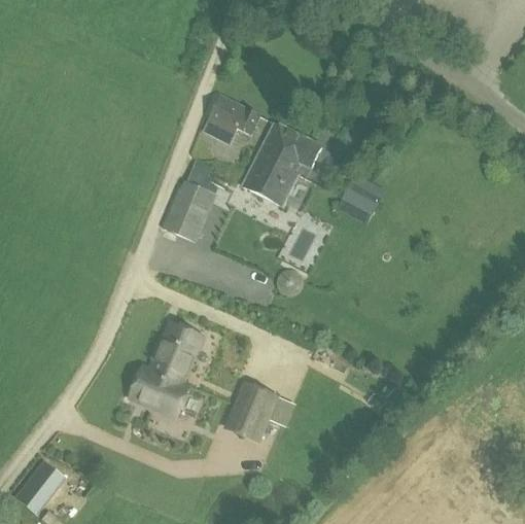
[(236,129),(249,135),(259,114),(244,107),(244,106),(218,93),(205,118),(234,133),(236,129)]
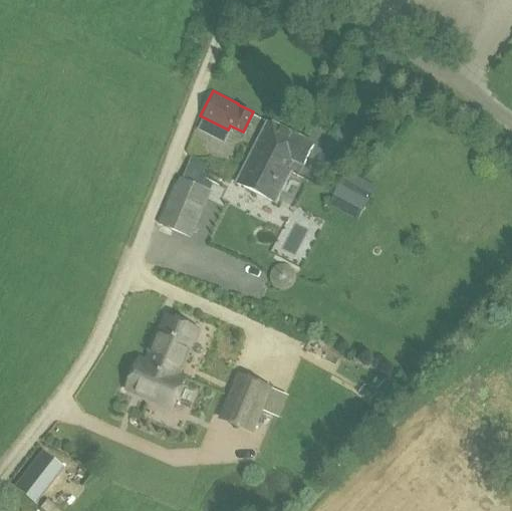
[(235,180),(275,199),(290,168),(294,170),(298,162),(302,164),(312,143),(265,119),(235,180)]
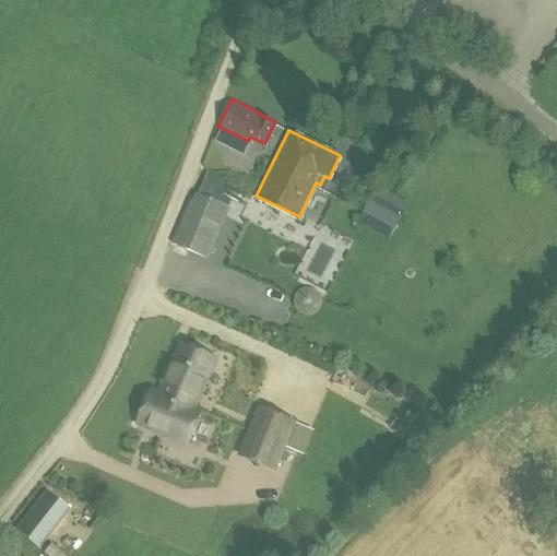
[(170,240),(206,256),(228,205),(193,190),(170,240)]
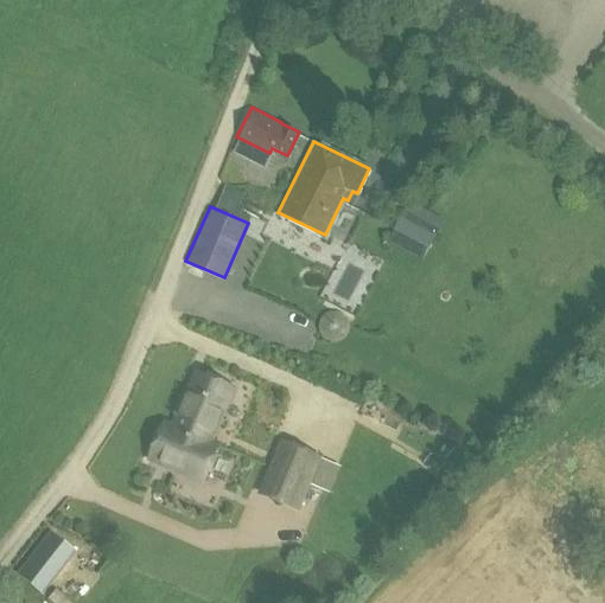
[(388,226),(393,229),(402,211),(397,209),(388,226)]
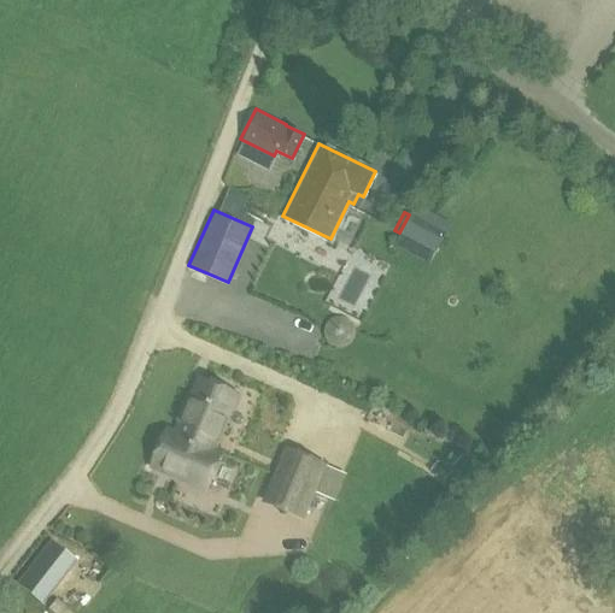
[(425,222),(409,214),(399,233),(433,251),(443,233),(425,222)]
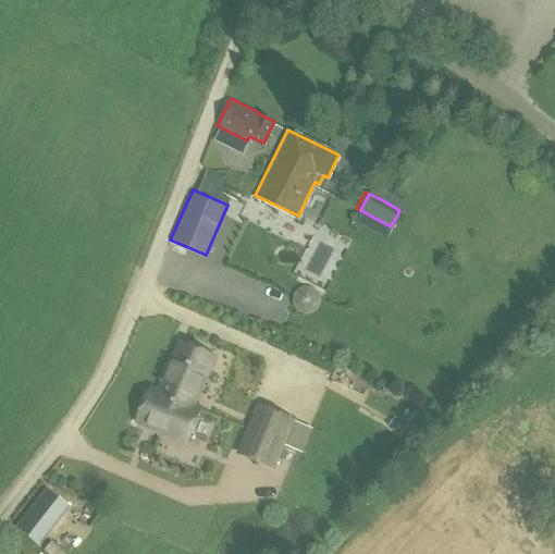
[(165,374),(159,390),(192,403),(212,353),(181,340),(172,358),(170,357),(163,373),(165,374)]
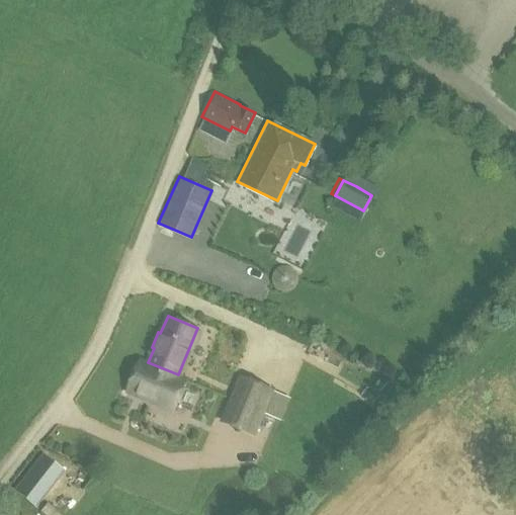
[(186,378),(178,374),(148,362),(140,358),(127,389),(174,408),(186,378)]
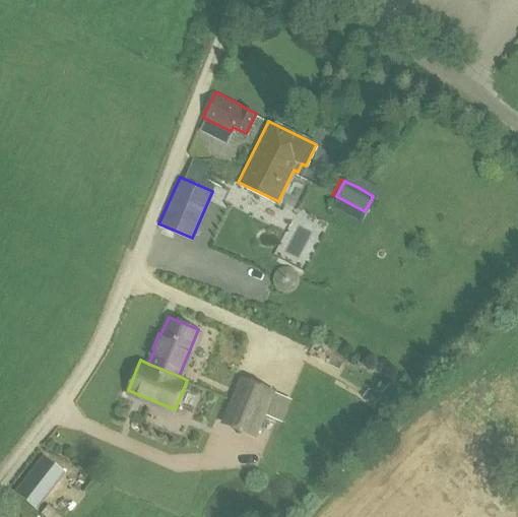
[(238,375),(228,399),(264,413),(274,390),(238,375)]
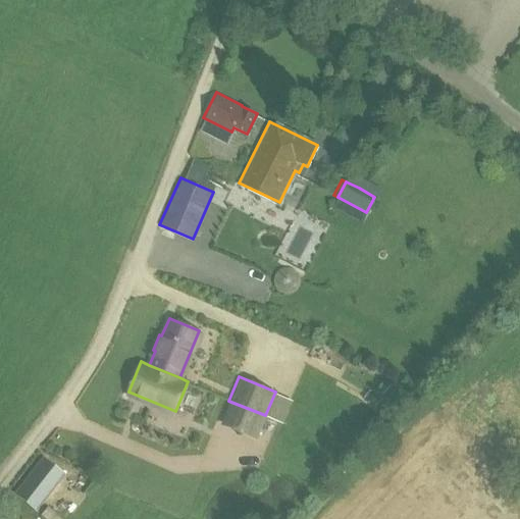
[(384,393),(395,400),(402,390),(392,382),(384,393)]
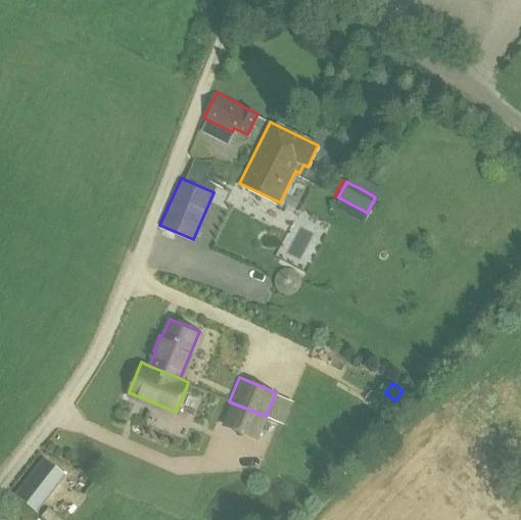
[(370,388),(364,396),(374,405),(380,397),(370,388)]
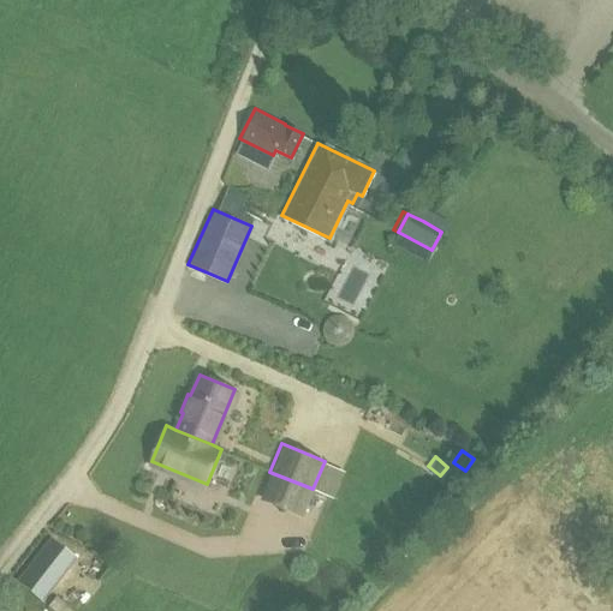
[(329,462),(321,483),(337,490),(346,469),(329,462)]
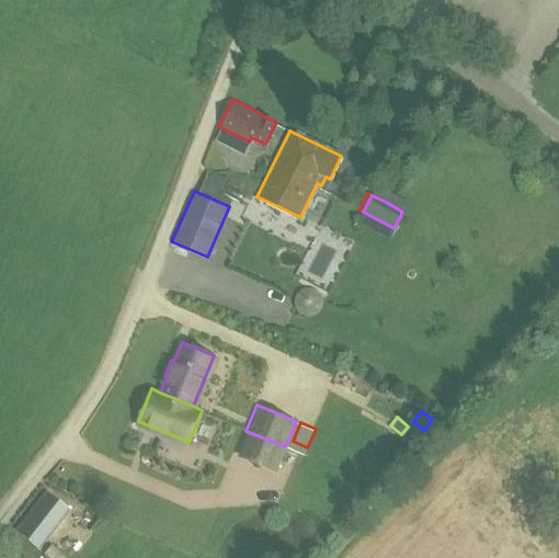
[(285,446),(246,431),(236,456),(275,473),(285,446)]
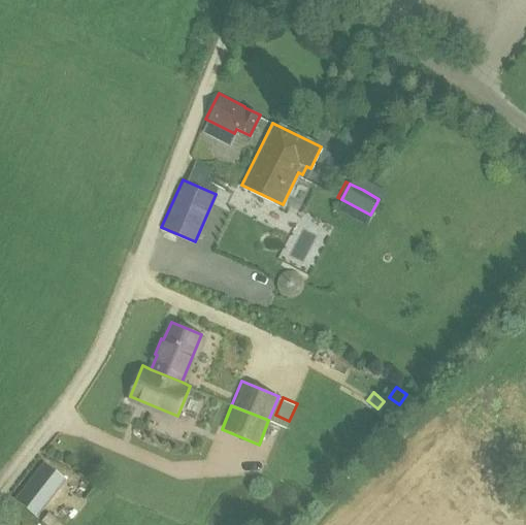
[(13,497),(35,515),(63,479),(41,462),(13,497)]
